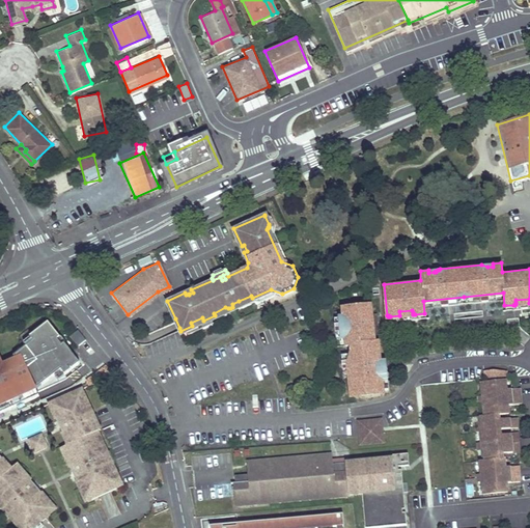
[(370,304),(341,307),(341,314),(337,315),(340,336),(343,336),(344,343),(349,343),(350,350),(349,353),(346,363),(347,373),(350,393),(382,390),(382,388),(381,378),(386,377),(385,360),(380,361),(379,354),(378,339),(373,339),(372,326),(377,326),(377,320),(371,320),(370,312),(370,304)]
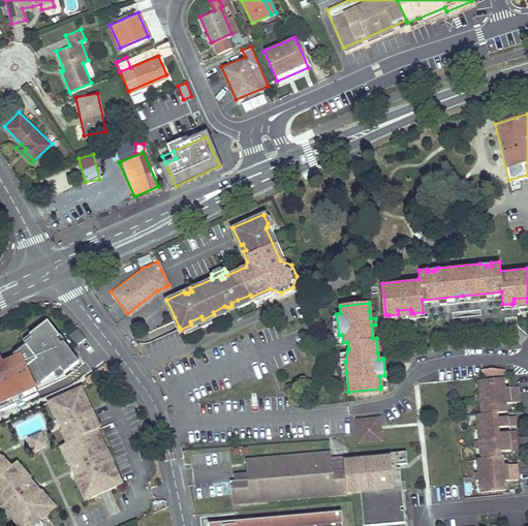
[(340,313),(340,306),(332,307),(335,343),(343,342),(342,335),(339,335),(336,314),(340,313)]
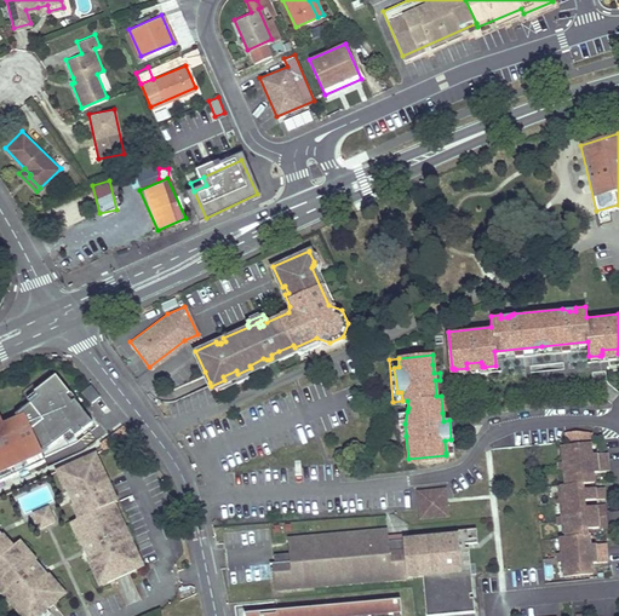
[(0,479),(1,479),(0,475),(7,472),(9,476),(17,472),(16,470),(26,465),(27,467),(44,460),(40,452),(38,447),(44,442),(47,445),(61,435),(69,429),(73,435),(80,429),(78,426),(79,425),(81,427),(91,420),(73,397),(69,399),(64,392),(67,391),(53,373),(33,390),(36,395),(13,413),(17,416),(22,422),(0,432),(0,479)]
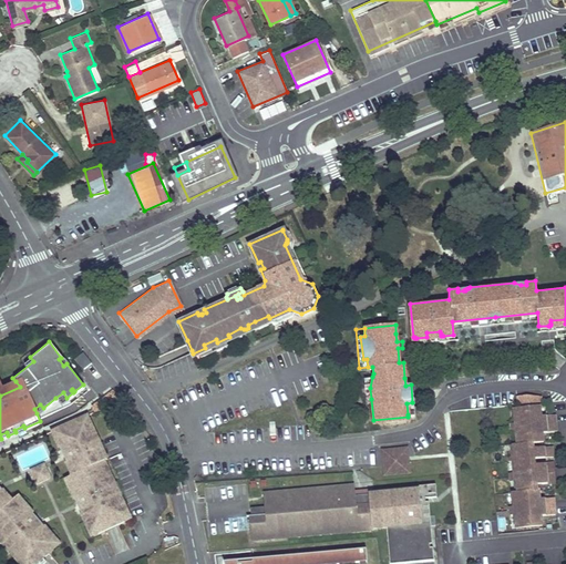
[(72,357),(81,368),(89,361),(81,350),(72,357)]
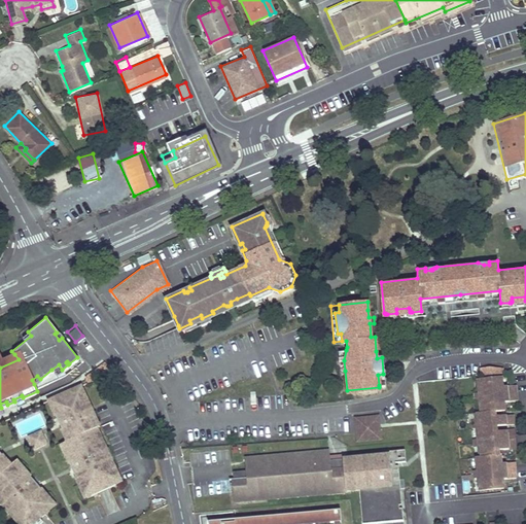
[(55,334),(59,340),(62,338),(63,337),(58,332),(57,333),(55,334)]
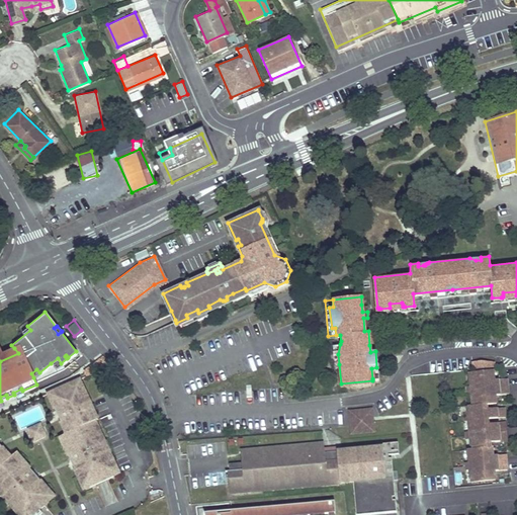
[(334,365),(339,364),(338,354),(340,344),(332,345),(334,365)]
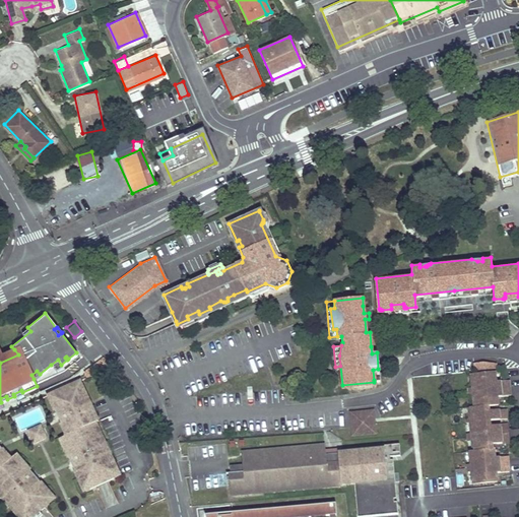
[(0,363),(18,354),(14,349),(0,357),(0,363)]
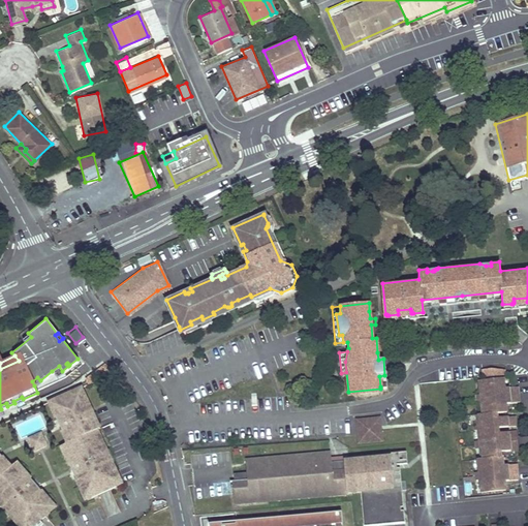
[(56,376),(62,371),(59,366),(52,371),(56,376)]
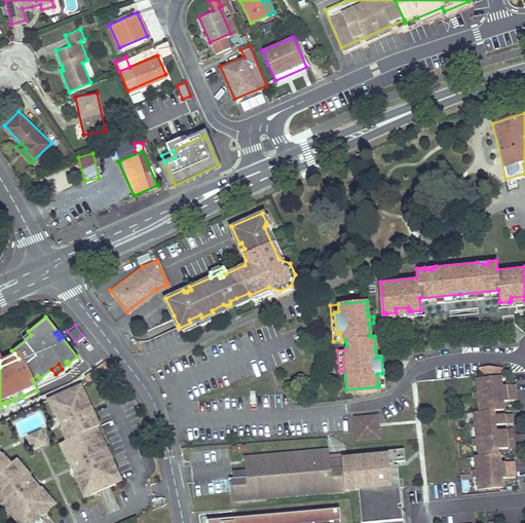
[(488,371),(487,364),(478,365),(478,372),(488,371)]
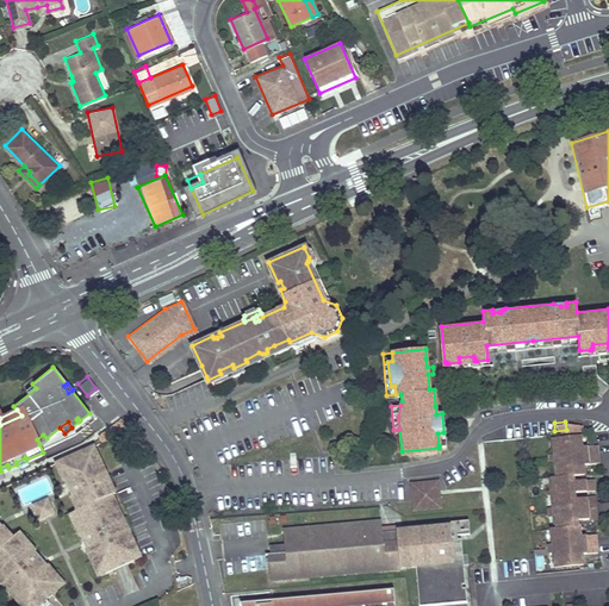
[(597,451),(596,442),(579,444),(577,441),(576,433),(551,437),(552,451),(548,451),(548,461),(553,460),(554,474),(548,475),(550,487),(545,488),(545,492),(550,492),(551,504),(546,505),(547,514),(552,513),(553,525),(550,526),(551,541),(547,541),(547,550),(552,549),(553,564),(578,562),(578,555),(580,551),(596,549),(595,541),(595,531),(578,533),(575,531),(573,525),(577,524),(577,517),(596,516),(596,505),(595,494),(575,495),(575,489),(594,487),(592,476),(573,478),(572,473),(579,472),(579,466),(583,462),(597,461),(597,451)]
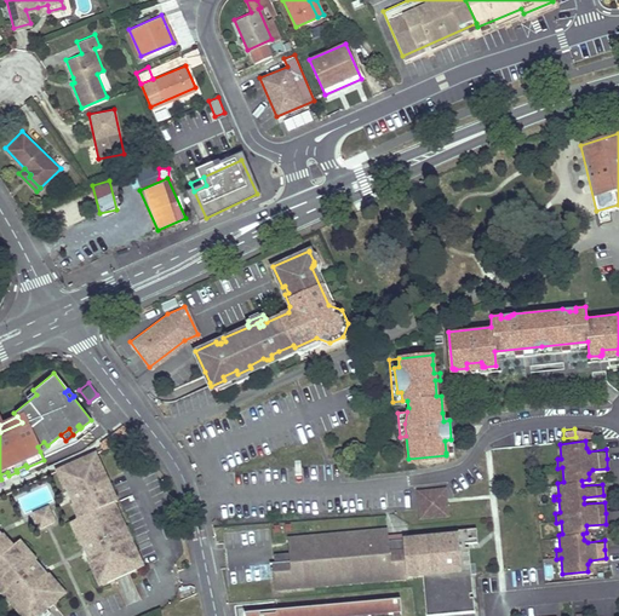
[(64,473),(59,475),(64,485),(68,483),(74,496),(69,498),(76,514),(73,516),(79,529),(75,530),(80,542),(84,540),(90,553),(86,556),(91,566),(95,565),(101,579),(136,563),(129,546),(132,545),(129,536),(127,537),(121,524),(122,523),(119,514),(115,517),(108,500),(112,499),(105,483),(109,482),(98,458),(93,460),(90,452),(61,464),(64,473)]
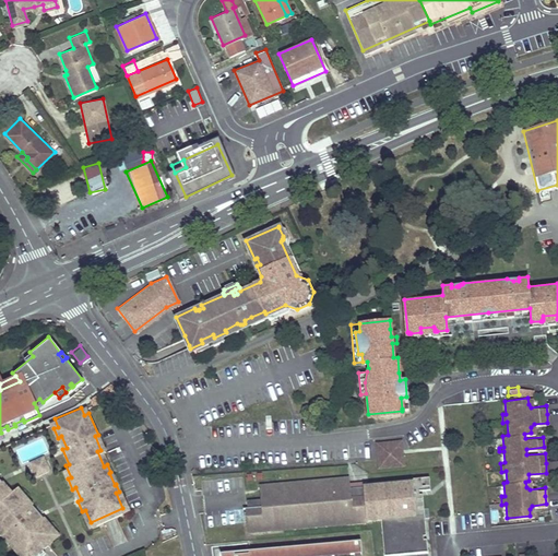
[(98,435),(95,436),(101,450),(104,449),(98,435)]
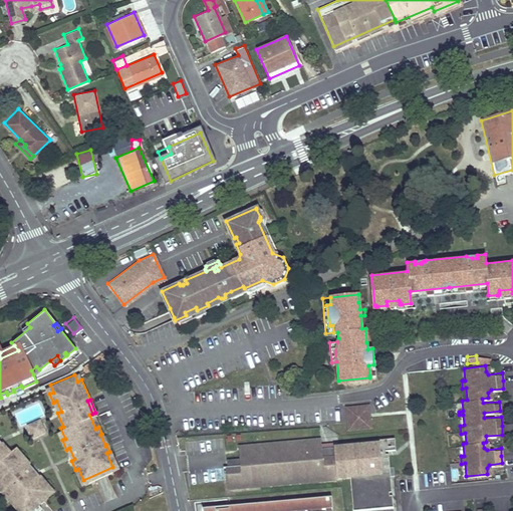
[(56,401),(53,403),(57,413),(61,412),(56,401)]
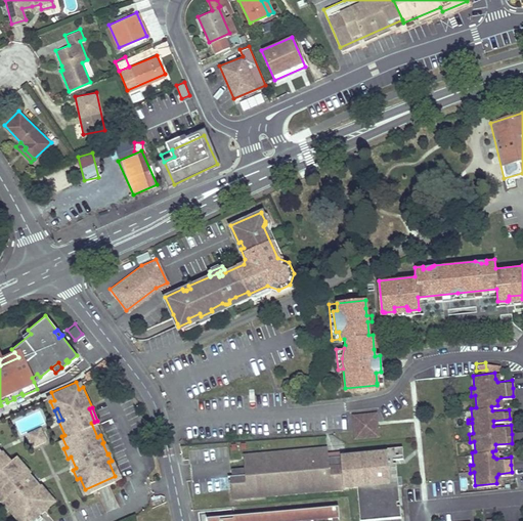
[(375,411),(352,414),(355,435),(377,433),(376,423),(373,423),(372,419),(375,418),(375,411)]
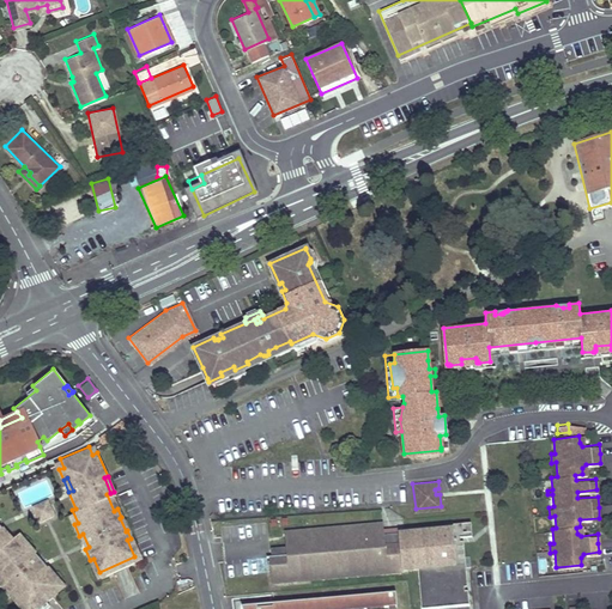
[(110,493),(107,494),(114,511),(117,509),(110,493)]
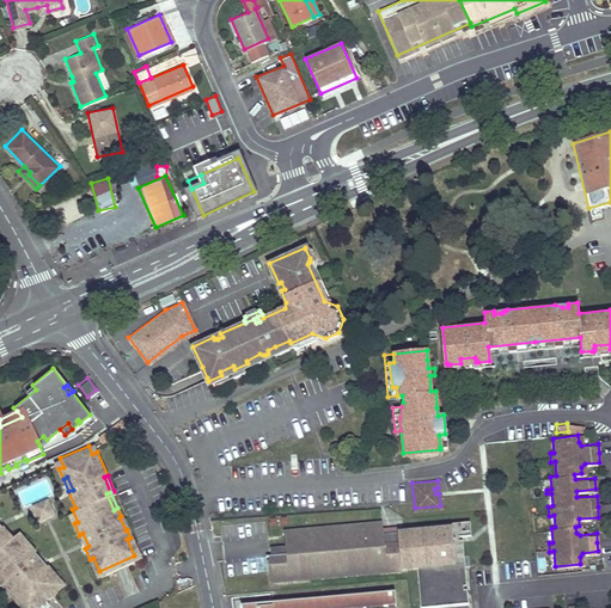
[(46,493),(31,501),(37,515),(52,508),(46,493)]
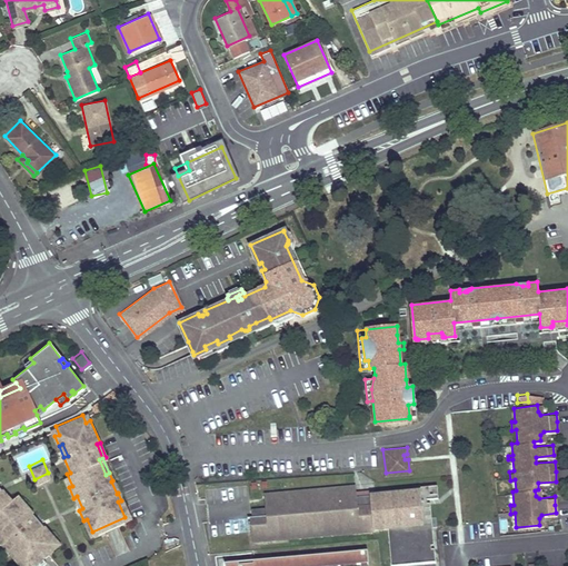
[(355,484),(265,493),(266,507),(260,507),(260,514),(250,515),(252,539),(365,528),(361,502),(356,502),(355,484)]
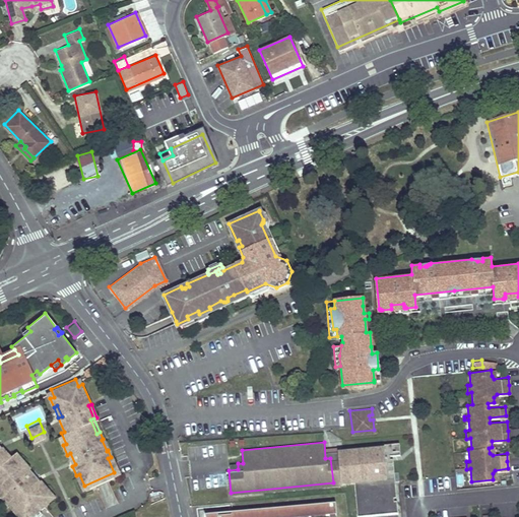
[(0,491),(7,500),(6,501),(11,507),(14,505),(23,516),(48,496),(41,487),(43,483),(37,475),(34,478),(25,468),(28,466),(21,458),(19,460),(11,451),(8,454),(0,444),(0,491)]
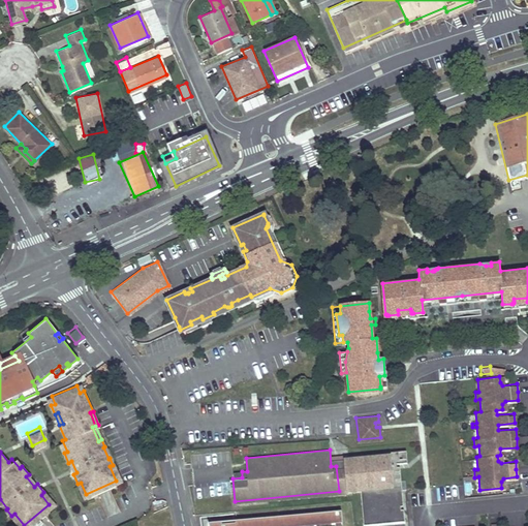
[(14,457),(11,459),(20,468),(22,466),(14,457)]
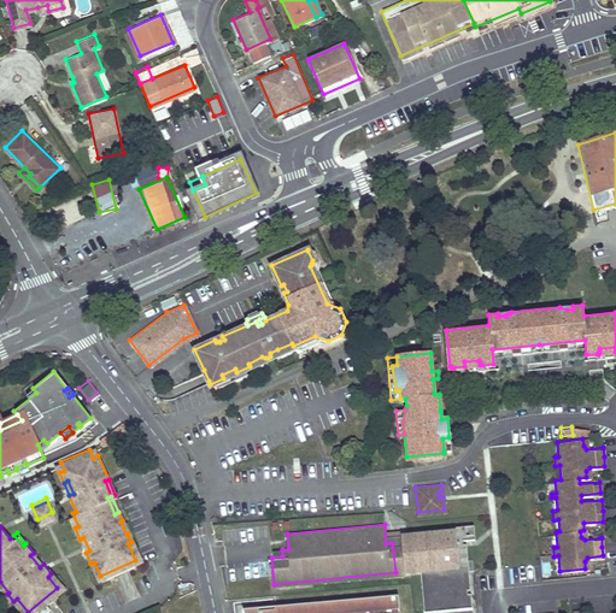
[(83,537),(80,540),(86,553),(89,550),(83,537)]
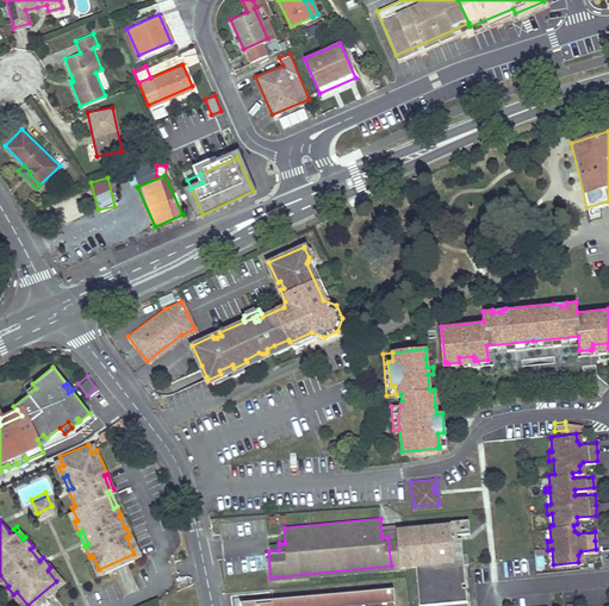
[(130,536),(126,537),(134,554),(137,553),(130,536)]
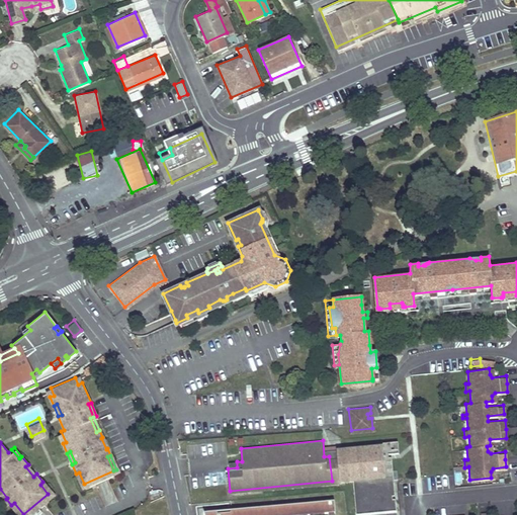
[(28,464),(25,466),(33,477),(36,474),(28,464)]
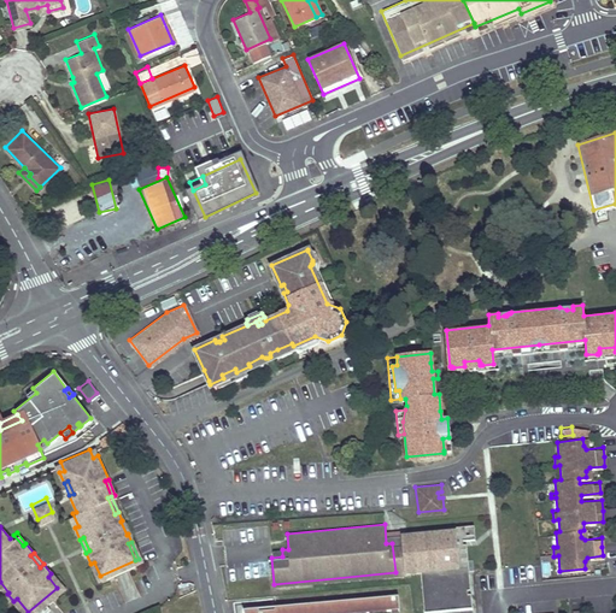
[(94,563),(91,564),(97,577),(100,576),(94,563)]
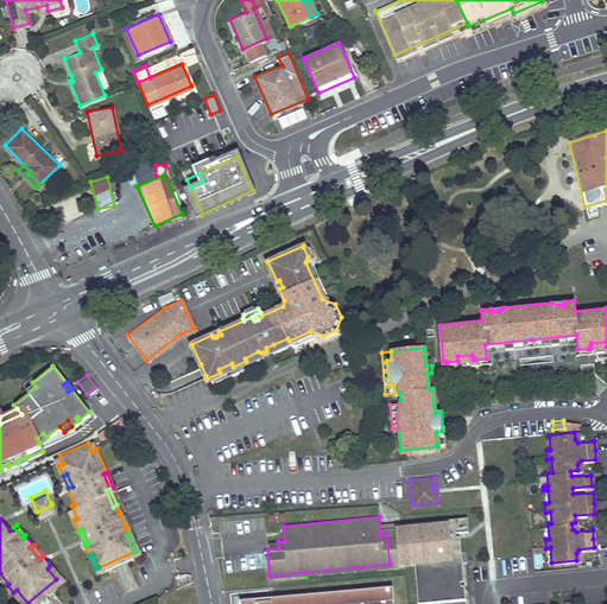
[(50,565),(48,568),(56,579),(59,577),(50,565)]
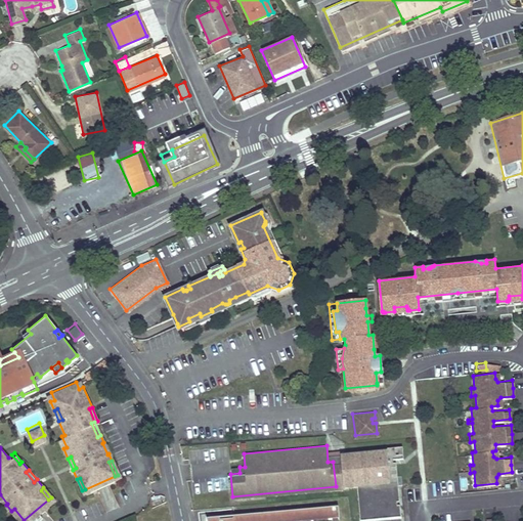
[(219,516),(212,517),(212,520),(334,520),(339,520),(338,505),(232,515),(232,517),(219,519),(219,516)]
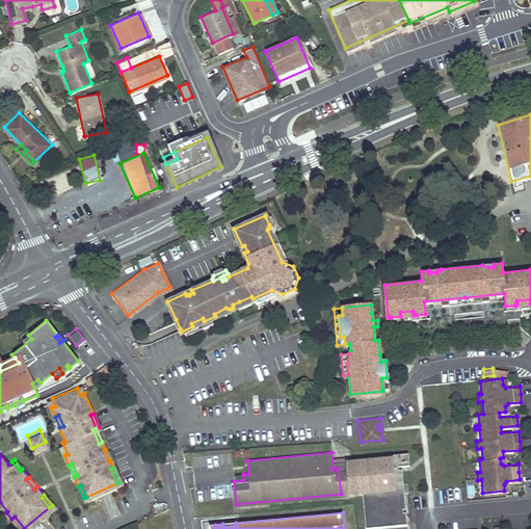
[(15,517),(11,519),(20,528),(23,528),(24,528),(15,517)]
